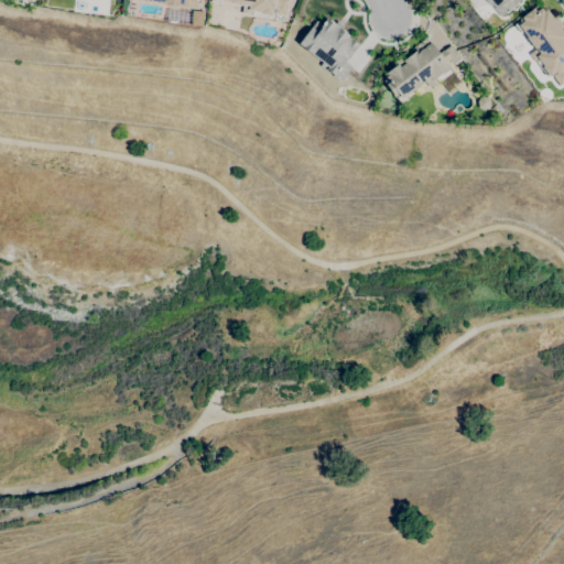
[(269,18),(252,14),(252,15),(241,13),(243,6),(241,4),(241,6),(228,3),(229,2),(220,1),(220,4),(210,2),(210,0),(288,0),(285,17),(273,14),(274,8),(273,8),(271,17),(270,15),(269,18)]
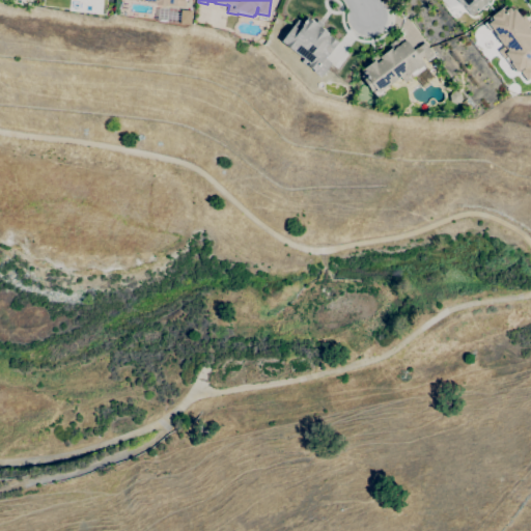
[(471,16),(463,5),(462,5),(456,0),(490,0),(484,5),(479,10),(478,12),(477,10),(471,16)]
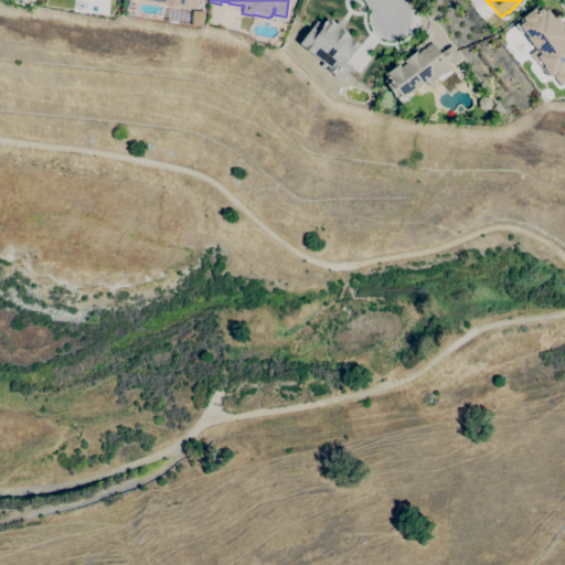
[(564,82),(561,86),(554,76),(557,73),(556,72),(550,76),(550,75),(547,76),(537,63),(536,63),(530,54),(536,49),(535,49),(528,38),(523,31),(521,33),(514,24),(523,19),(522,18),(534,8),(536,11),(542,8),(544,11),(547,9),(554,19),(557,16),(564,27),(562,29),(564,33),(564,82)]
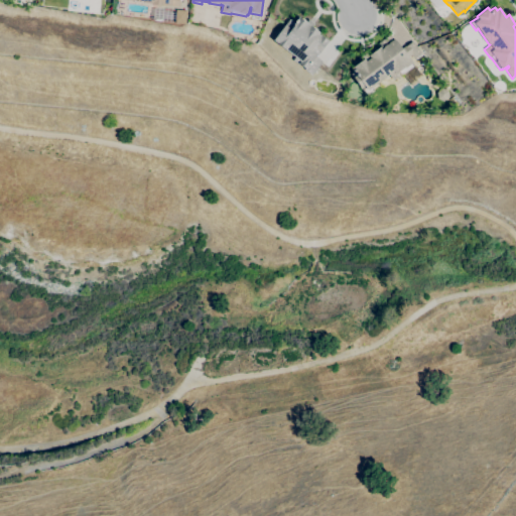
[(311,75),(304,69),(299,65),(298,66),(292,60),(294,56),(273,40),(289,19),(294,23),(295,22),(294,21),(296,19),(297,20),(298,18),(297,18),(298,17),(306,22),(308,19),(313,23),(311,26),(318,32),(317,34),(319,35),(320,34),(329,41),(316,56),(321,60),(311,75)]
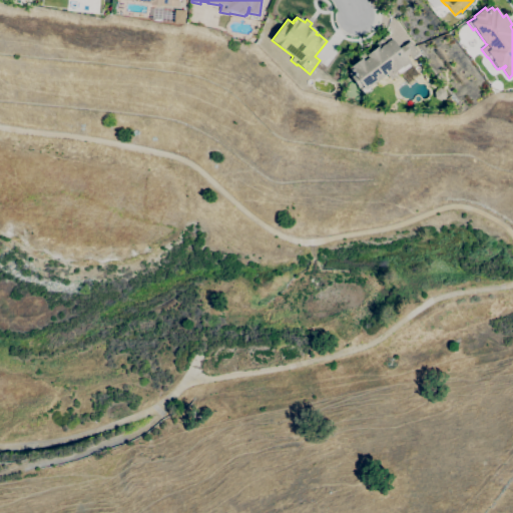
[(365,94),(361,89),(360,90),(358,87),(351,77),(354,75),(349,68),(361,59),(358,56),(366,50),(368,54),(378,46),(376,43),(387,34),(391,39),(392,39),(399,48),(403,45),(404,46),(410,41),(419,52),(411,58),(408,55),(406,56),(411,62),(410,63),(411,65),(391,80),(386,74),(385,75),(385,76),(377,82),(376,81),(369,87),(371,89),(365,94)]
